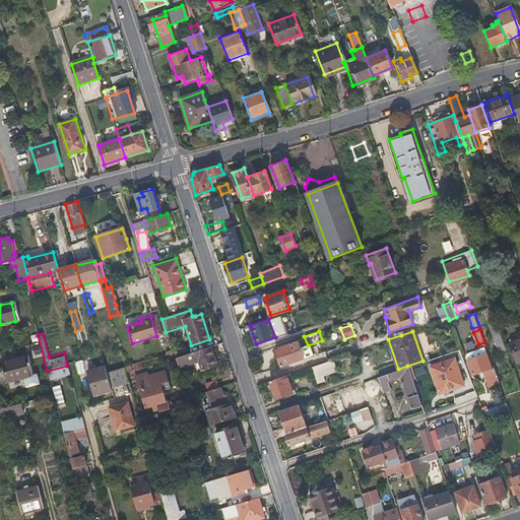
[(519,360),(519,338),(509,342),(516,362),(519,360)]
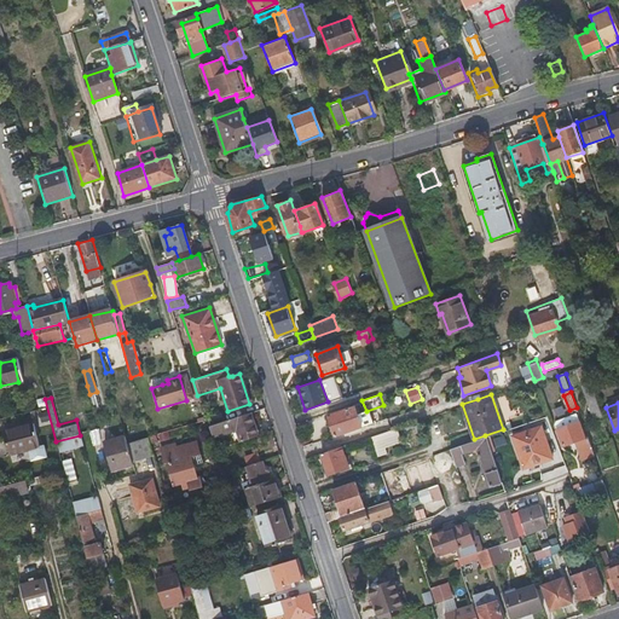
[(328,416),(335,435),(362,427),(354,408),(328,416)]
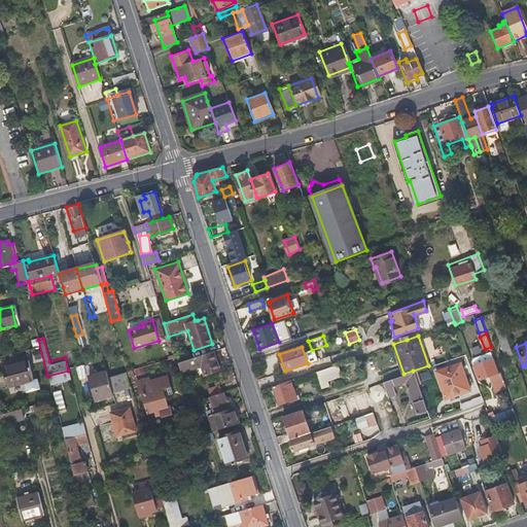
[(174,355),(175,358),(176,362),(189,358),(187,351),(174,355)]
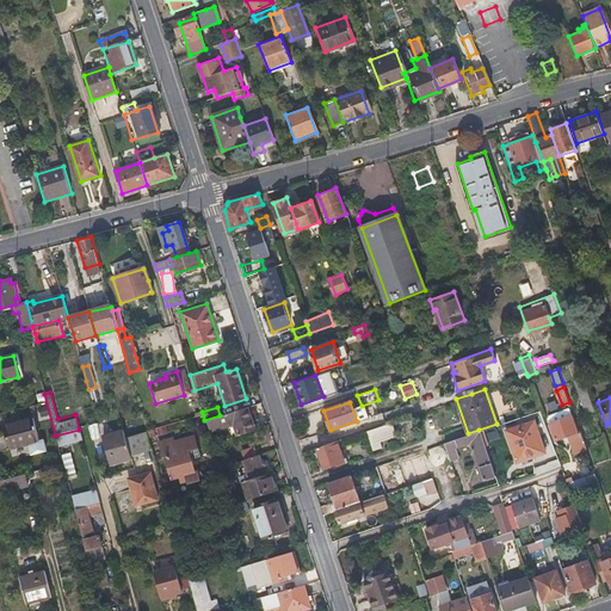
[(223,426),(228,439),(254,431),(251,419),(247,407),(224,414),(227,425),(223,426)]
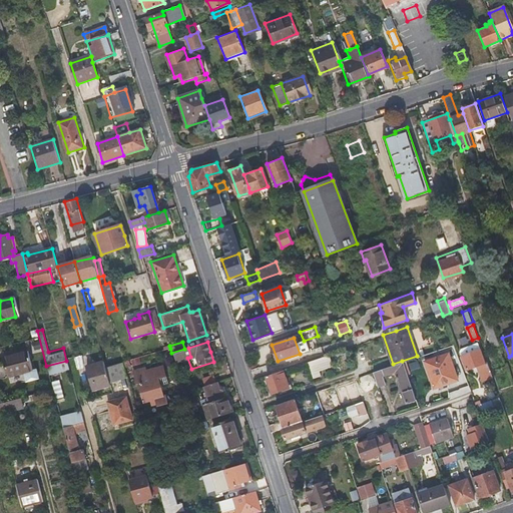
[(482,380),(492,376),(486,361),(484,361),(479,349),(482,348),(479,342),(472,345),(475,351),(461,356),(466,369),(476,365),(482,380)]
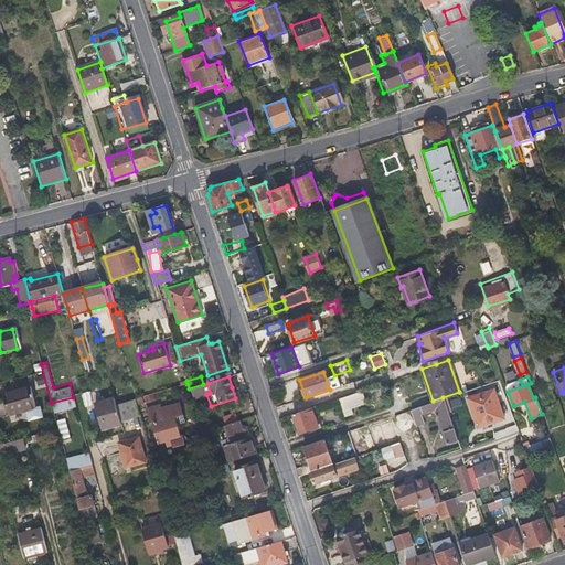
[(7,415),(33,408),(27,387),(1,393),(7,415)]
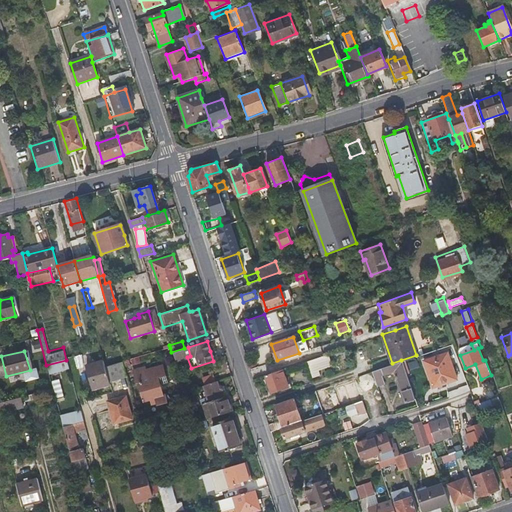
[(456,377),(446,351),(423,359),(433,386),(456,377)]
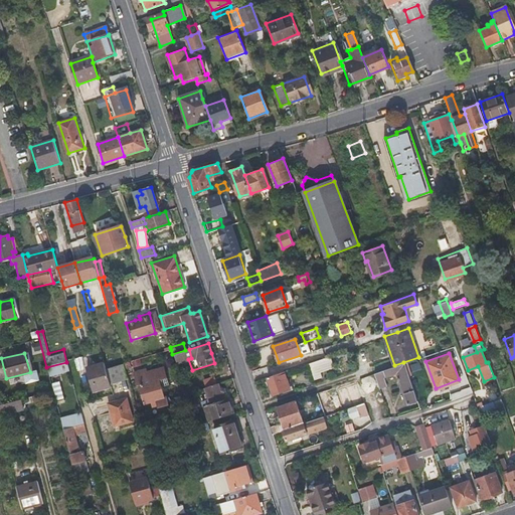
[(332,367),(328,356),(307,363),(313,379),(320,377),(318,371),(332,367)]
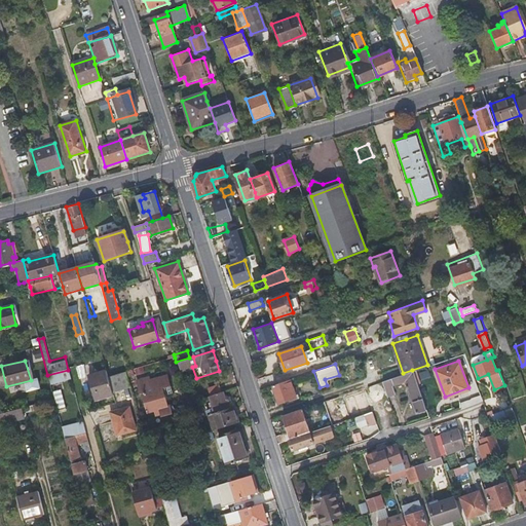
[(412,370),(403,373),(389,378),(391,383),(404,379),(415,413),(425,409),(412,370)]
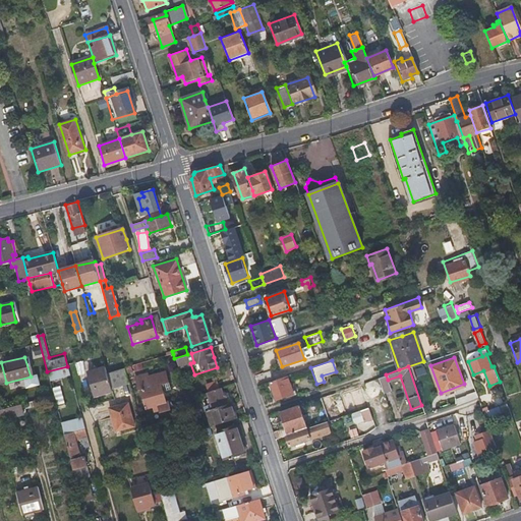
[(111,389),(107,373),(105,368),(89,372),(96,398),(112,394),(111,389)]
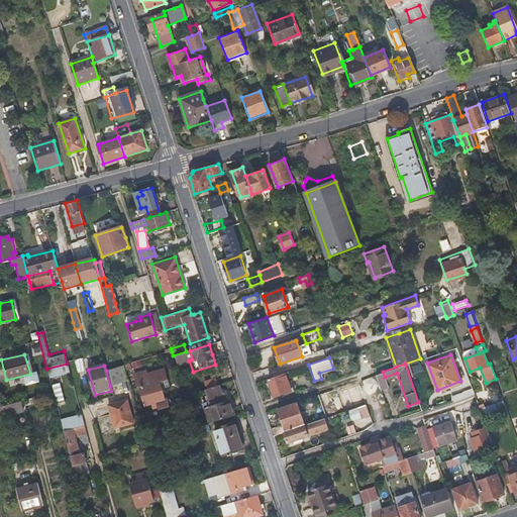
[(128,381),(123,366),(106,371),(110,386),(128,381)]
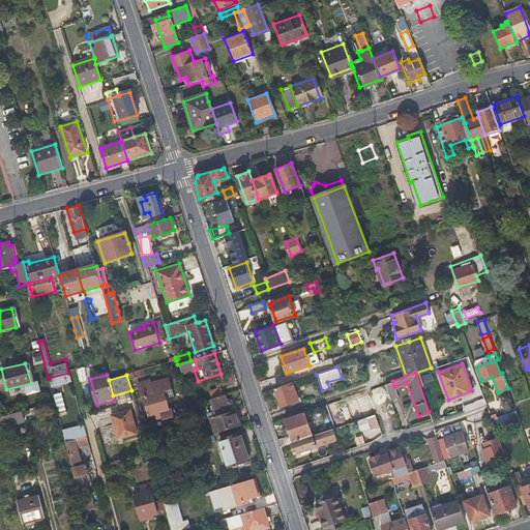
[(157,416),(162,415),(160,410),(169,408),(166,396),(163,388),(170,386),(167,376),(150,380),(149,377),(137,381),(141,394),(142,393),(149,414),(155,412),(157,416)]
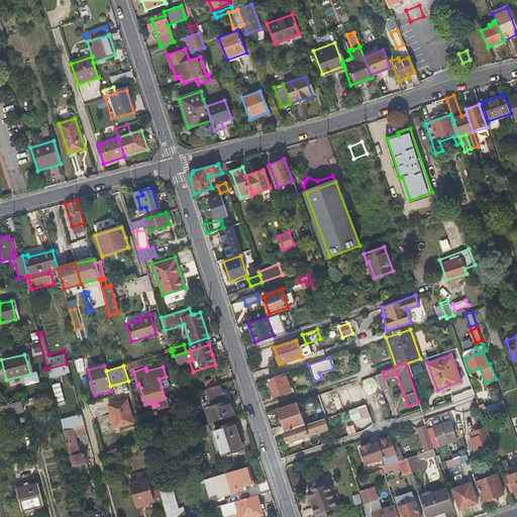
[(375,375),(381,389),(388,386),(385,377),(383,372),(375,375)]
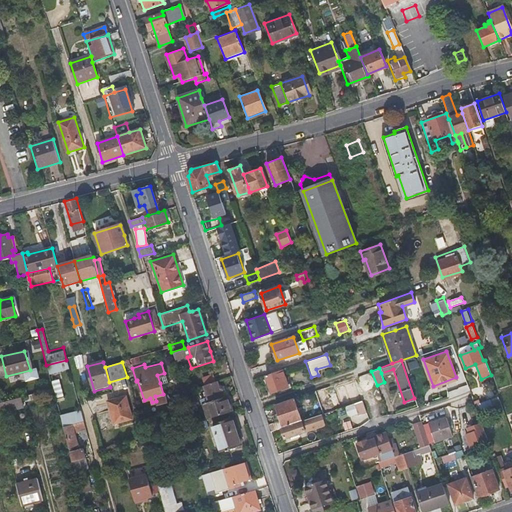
[(280,369),(264,375),(271,392),(287,387),(280,369)]
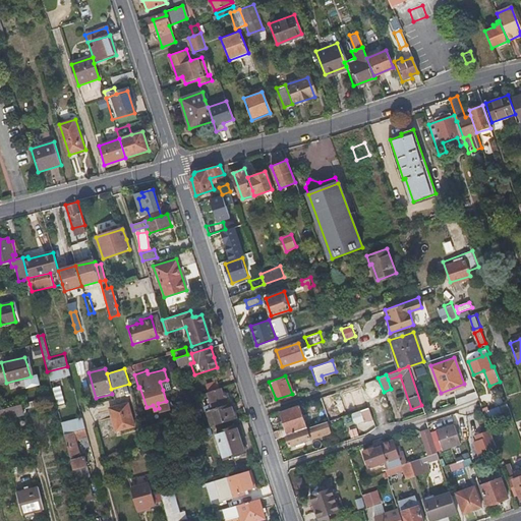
[(169,388),(167,380),(160,382),(163,390),(169,388)]
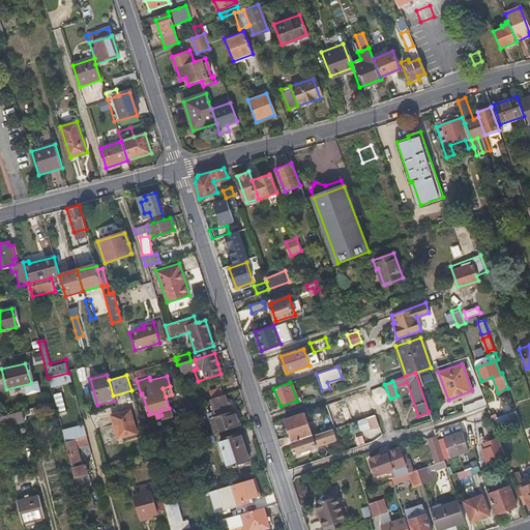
[(383,386),(375,389),(378,399),(386,395),(383,386)]
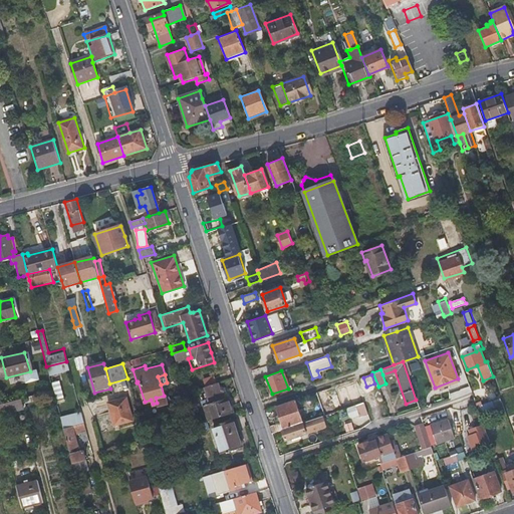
[(203,380),(205,387),(216,382),(215,376),(203,380)]
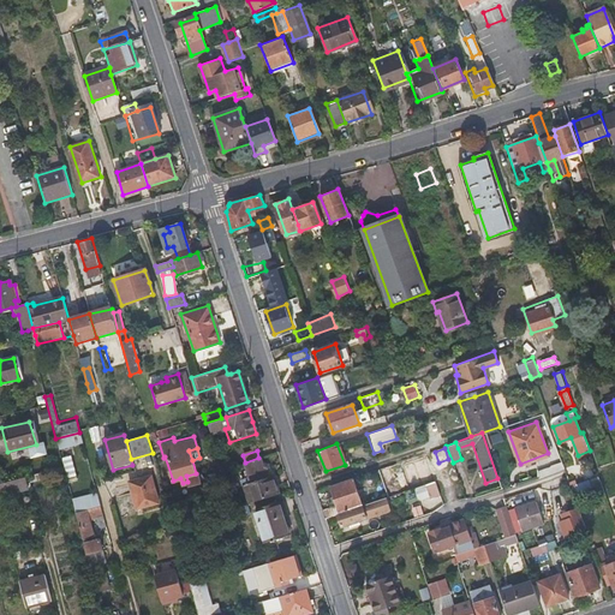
[(72,455),(63,458),(69,482),(78,479),(72,455)]
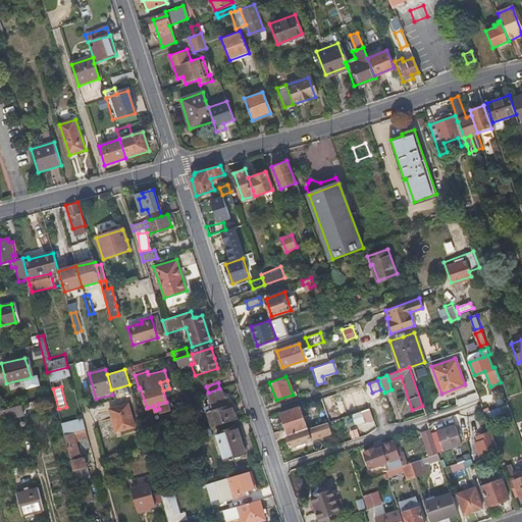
[(219,388),(208,393),(210,400),(217,425),(237,419),(232,404),(226,405),(220,388),(219,388)]
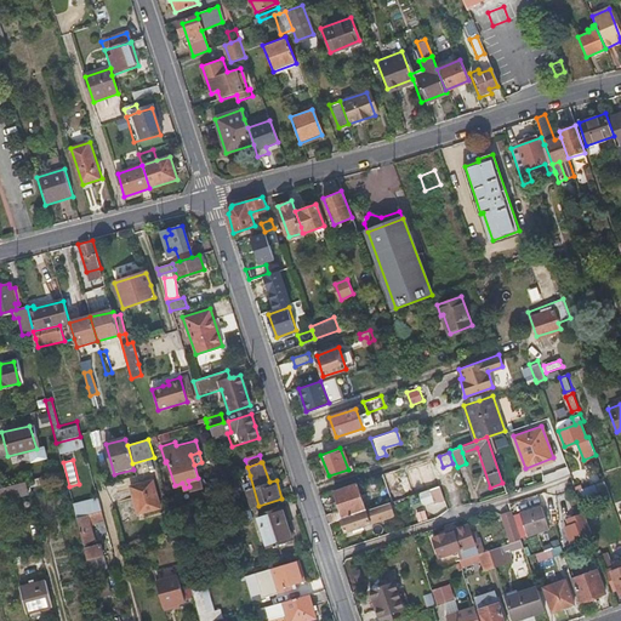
[(158,506),(151,479),(129,485),(136,512),(158,506)]
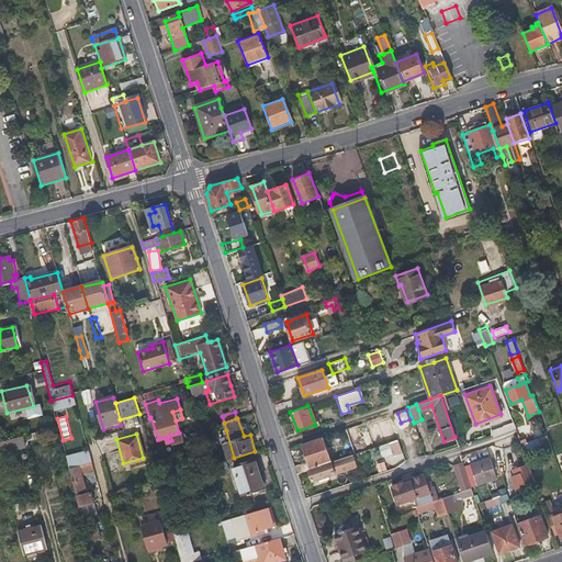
[(332,434),(322,437),(324,444),(335,440),(332,434)]
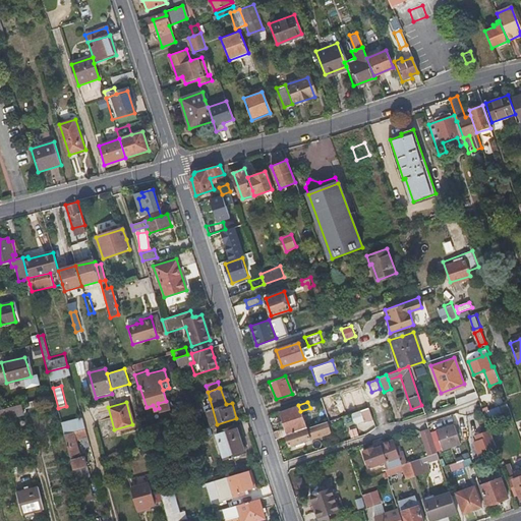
[(19,415),(26,413),(24,403),(16,405),(19,415)]
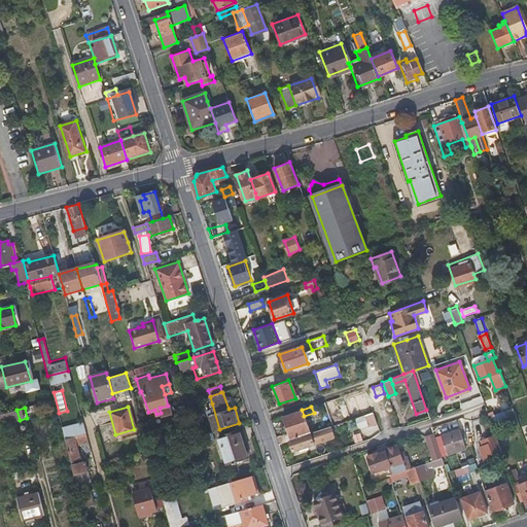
[(16,410),(0,414),(0,425),(20,420),(16,410)]
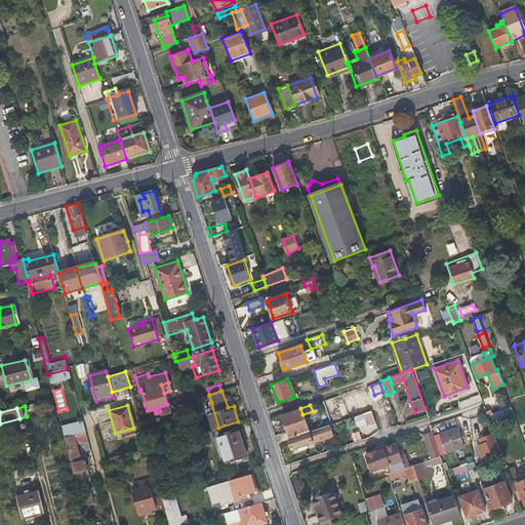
[(287,431),(290,438),(309,431),(303,414),(300,408),(282,414),(287,431)]
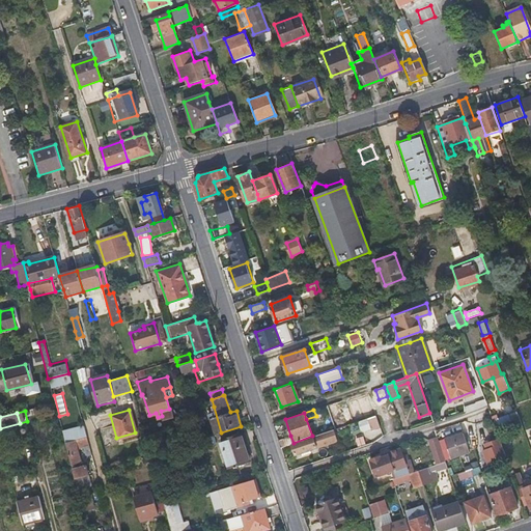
[(372,432),(381,430),(375,414),(367,417),(372,432)]
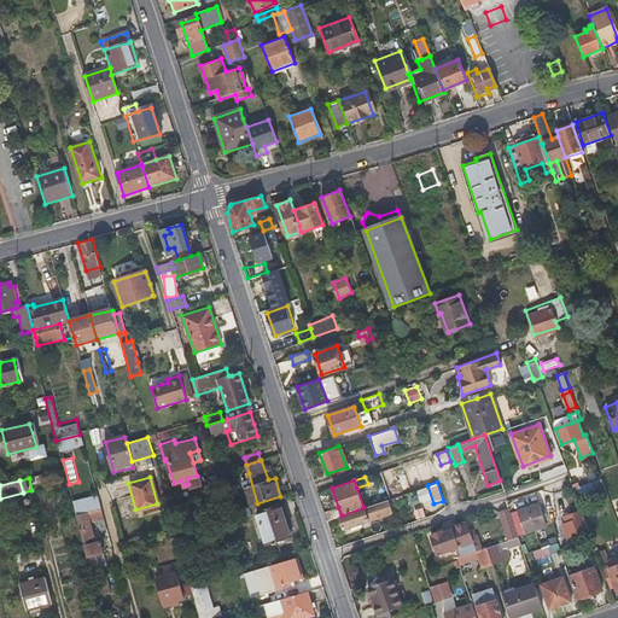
[(599,502),(610,497),(604,482),(594,485),(599,502)]
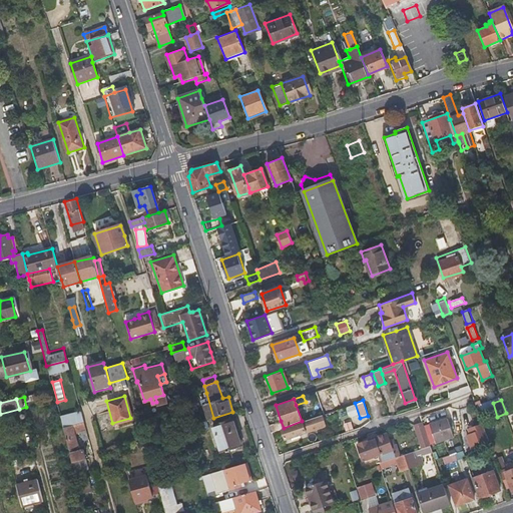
[(193,401),(188,403),(190,412),(196,410),(193,401)]
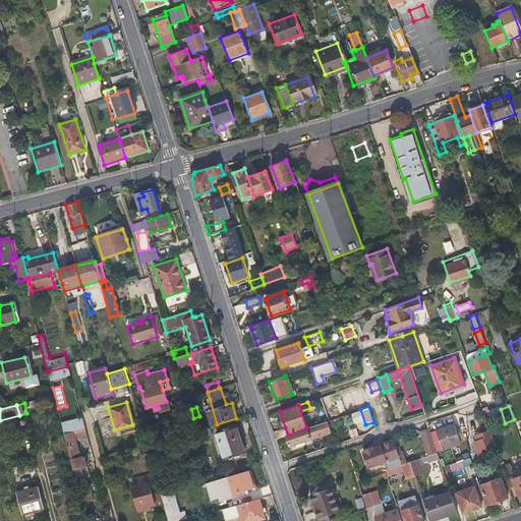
[(83,423),(81,417),(61,423),(63,435),(84,428),(83,423)]
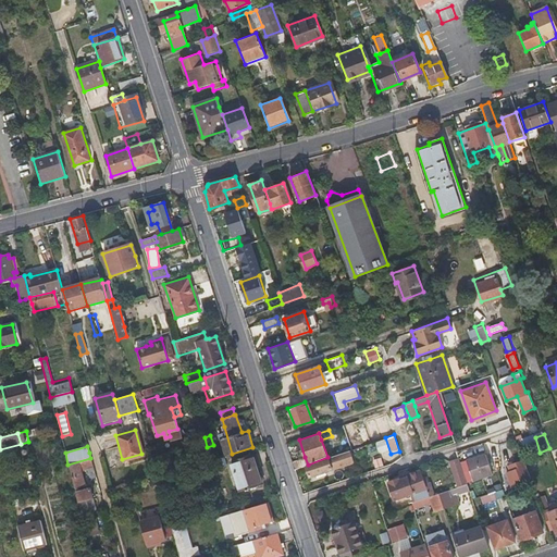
[(308,465),(306,465),(310,477),(347,463),(344,452),(327,457),(308,465)]
